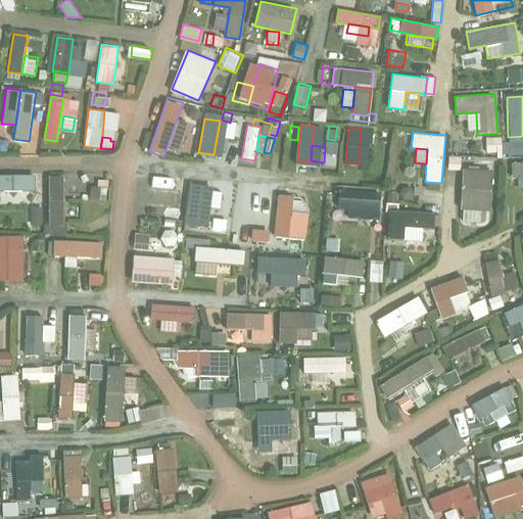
[(463,157),(449,156),(449,167),(462,168),(463,157)]
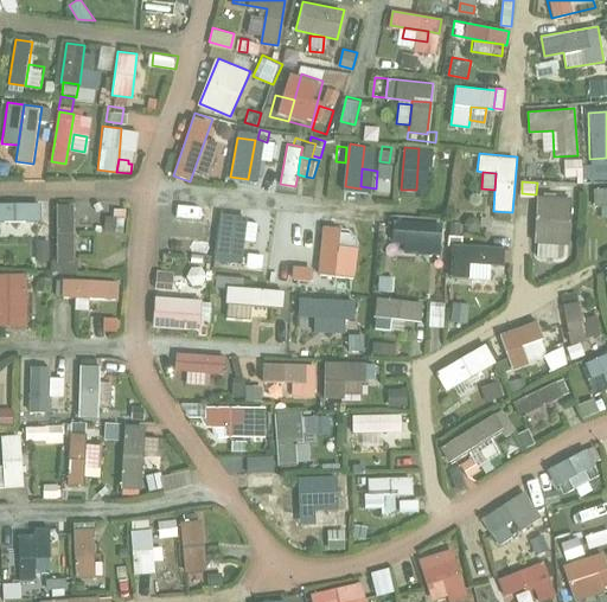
[(556,181),(555,196),(573,197),(573,183),(556,181)]
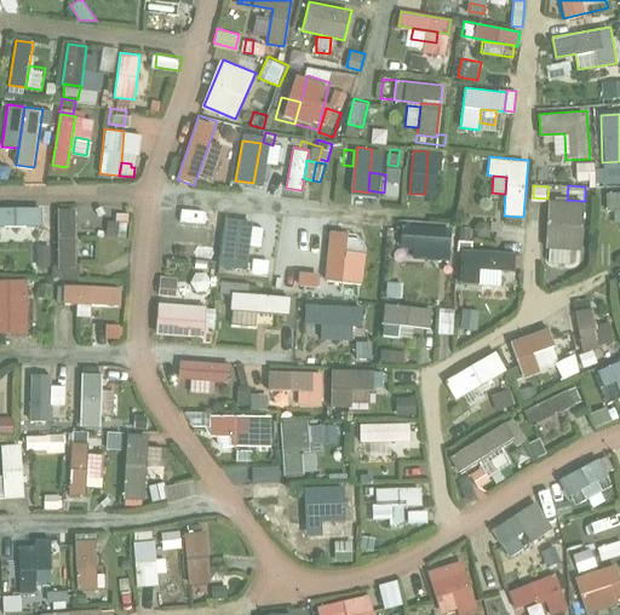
[(619,190),(608,191),(608,210),(614,210),(619,208),(619,190)]
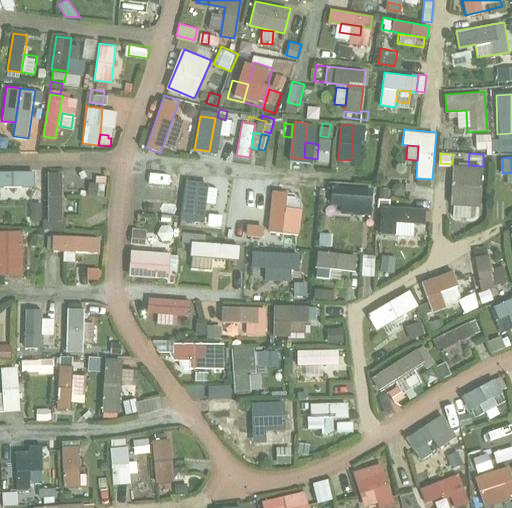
[(468,165),(453,164),(451,205),(453,205),(471,206),(480,206),(483,166),(468,165)]
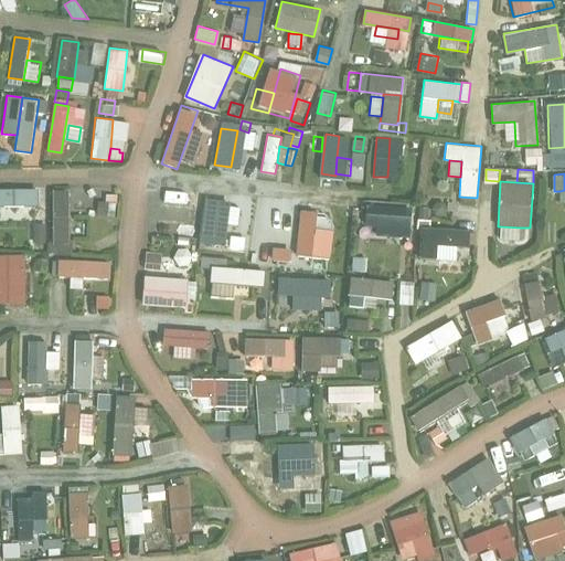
[(71,187),(51,187),(51,251),(71,252),(71,187)]
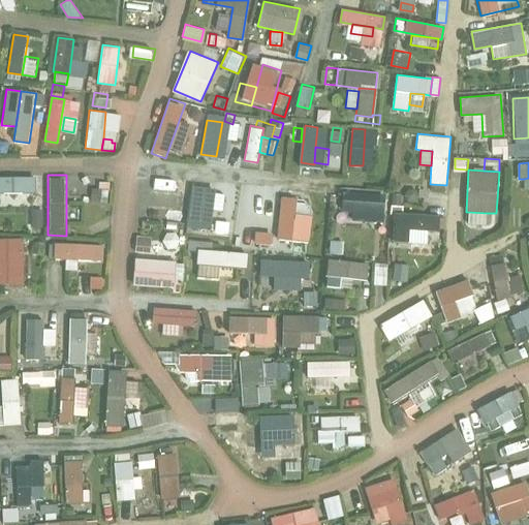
[(35,177),(0,176),(0,191),(3,192),(23,192),(35,192),(35,177)]
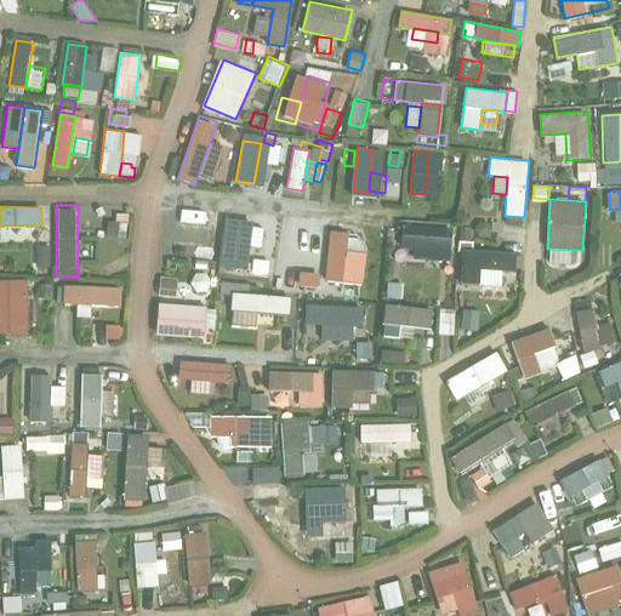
[(131,215),(117,209),(113,218),(129,222),(131,215)]
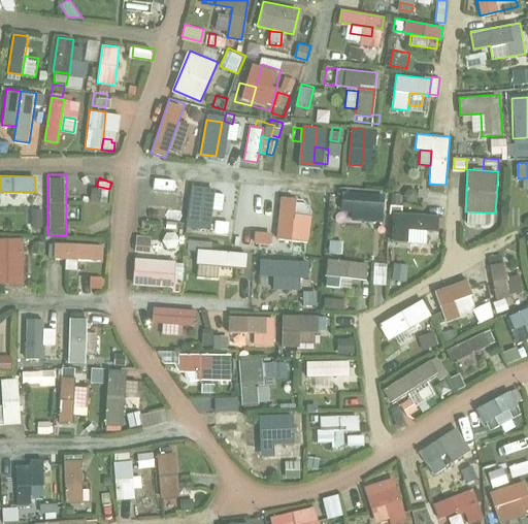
[(226,182),(194,178),(189,225),(202,226),(206,193),(224,195),(226,182)]
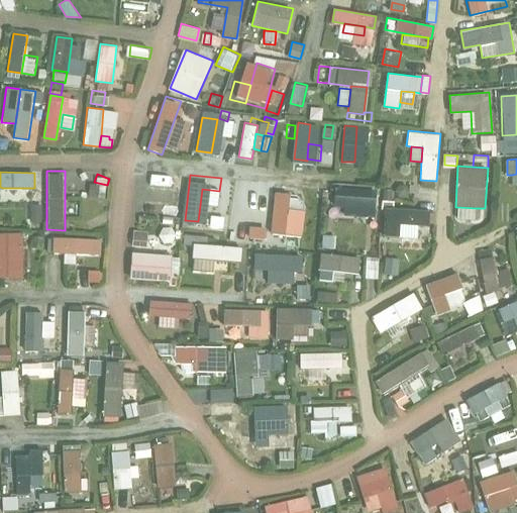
[(251,186),(238,185),(235,221),(234,230),(247,231),(251,186)]
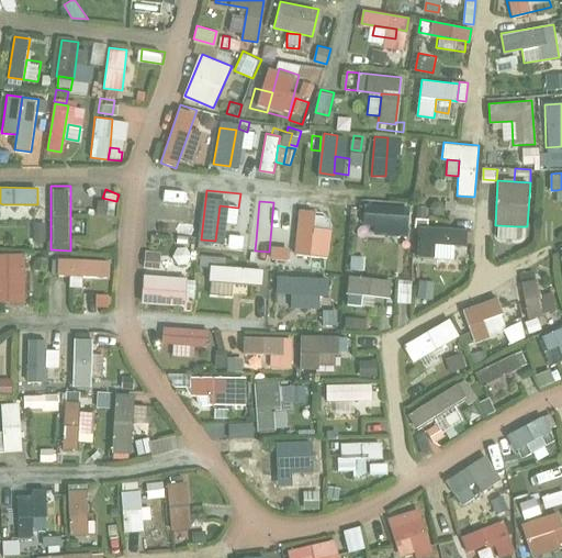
[(408,207),(364,203),(363,225),(367,225),(367,235),(384,236),(385,222),(390,222),(407,223),(408,207)]
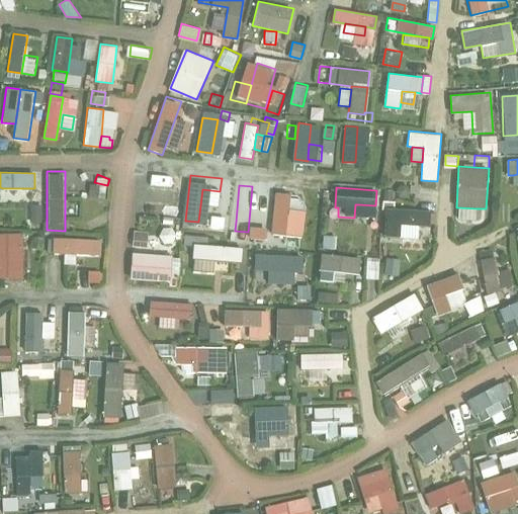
[(290,193),(276,191),(272,234),(286,235),(287,223),(289,206),(290,193)]
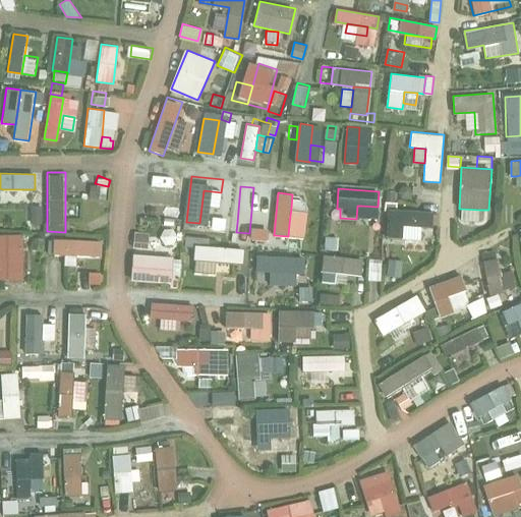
[(389,210),(397,210),(398,202),(386,202),(386,210),(389,210)]
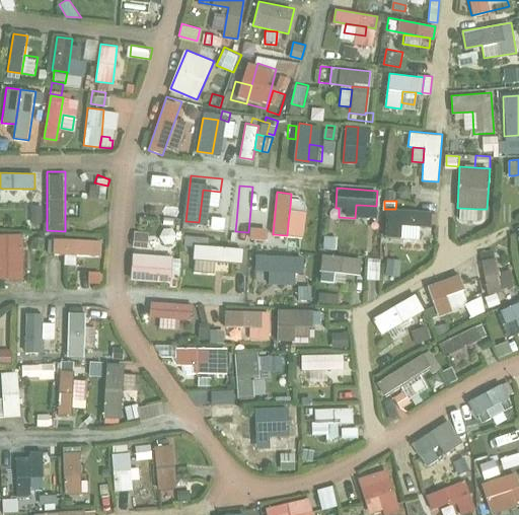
[(80,202),(67,202),(67,215),(79,215),(80,202)]
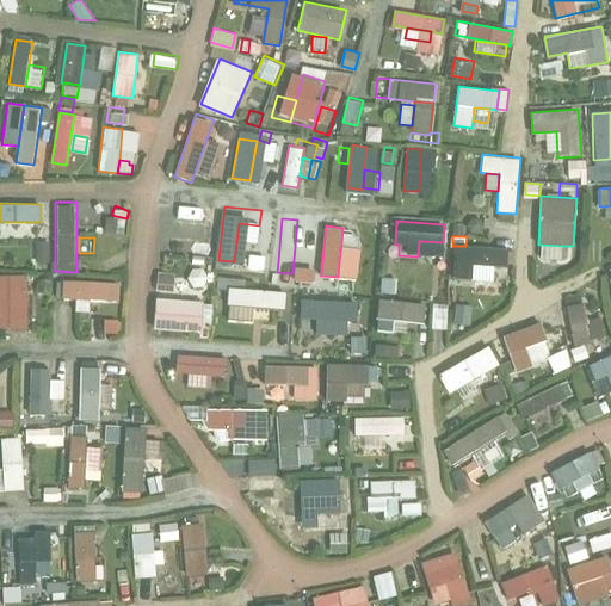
[(443,242),(424,241),(423,255),(442,257),(443,242)]
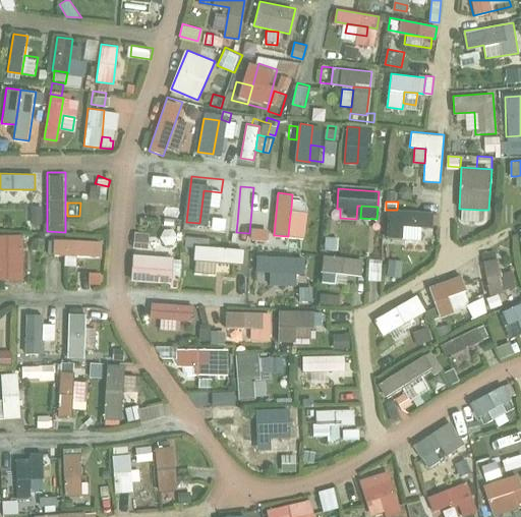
[(291,208),(289,224),(301,226),(302,209),(291,208)]
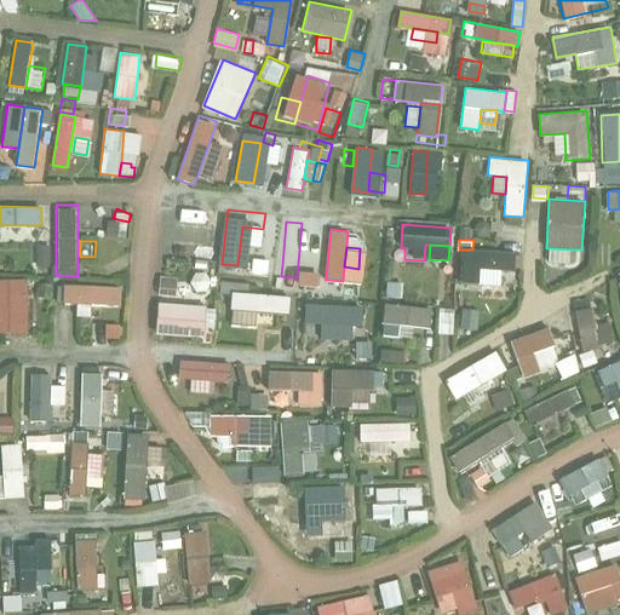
[(570,249),(549,248),(547,262),(570,263),(570,249)]
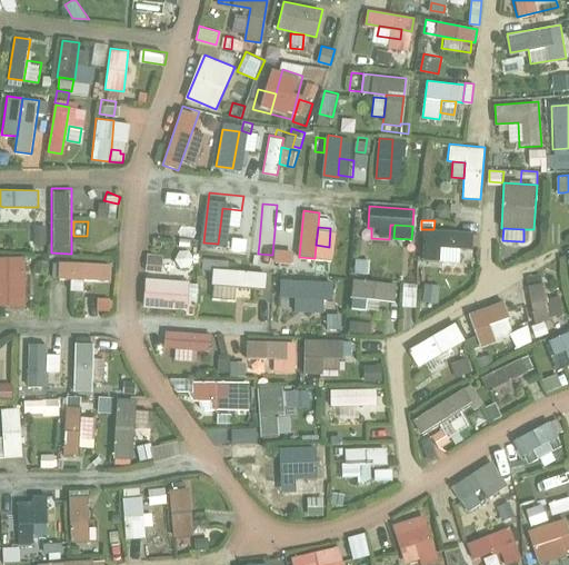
[(433,229),(425,229),(425,264),(437,264),(437,246),(448,247),(462,247),(472,247),(473,230),(433,229)]
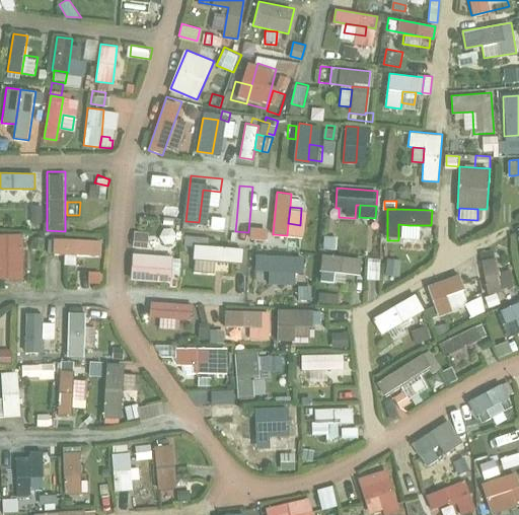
[(45,221),(30,222),(30,231),(45,231),(45,221)]
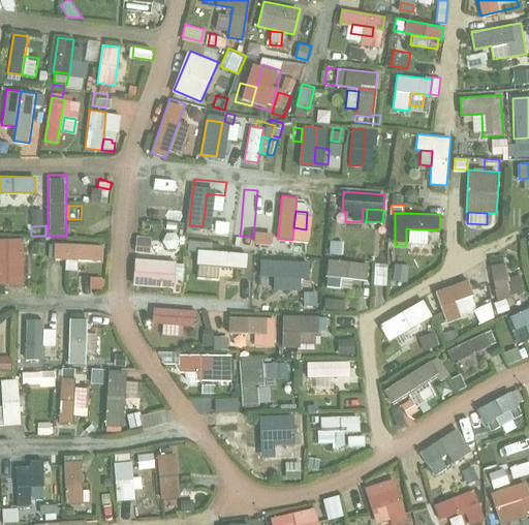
[(240,236),(241,226),(229,225),(228,235),(240,236)]
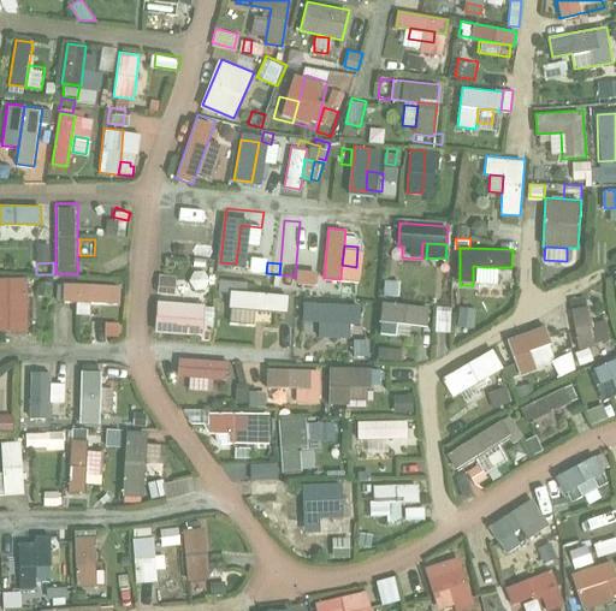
[(501,267),(485,267),(484,280),(501,282),(501,267)]
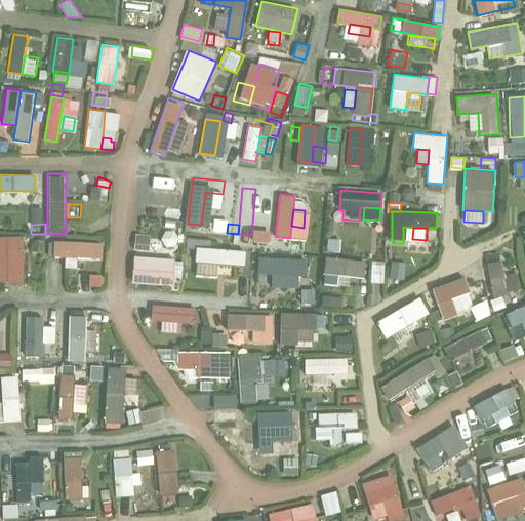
[(165,230),(161,238),(165,244),(174,244),(178,236),(174,229),(165,230)]
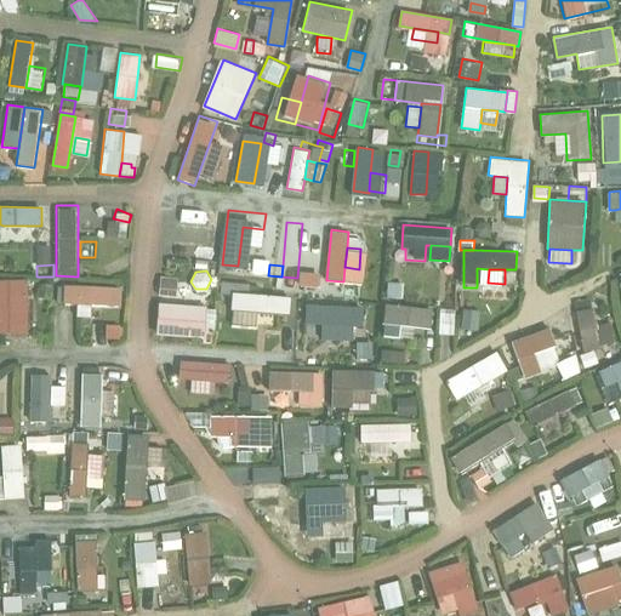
[(178,277),(163,275),(161,291),(177,292),(178,277)]
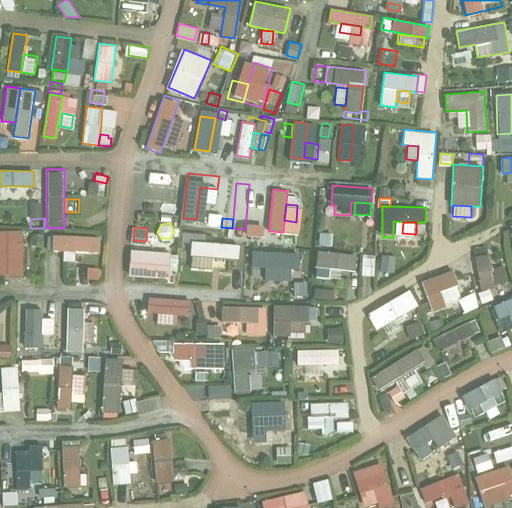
[(243,231),(235,230),(234,240),(242,241),(243,231)]
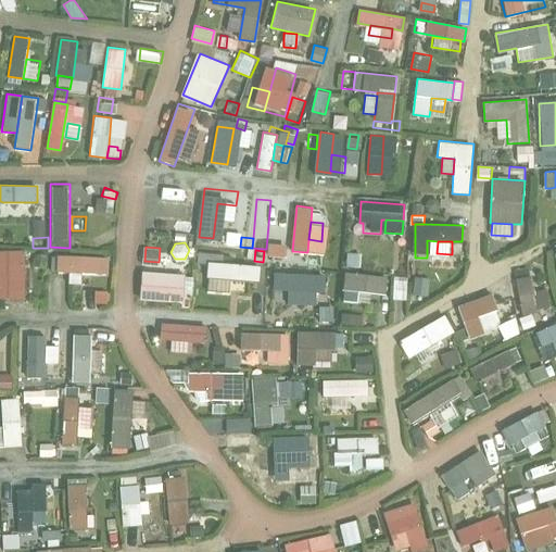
[(23,251),(0,251),(0,299),(23,299),(23,251)]
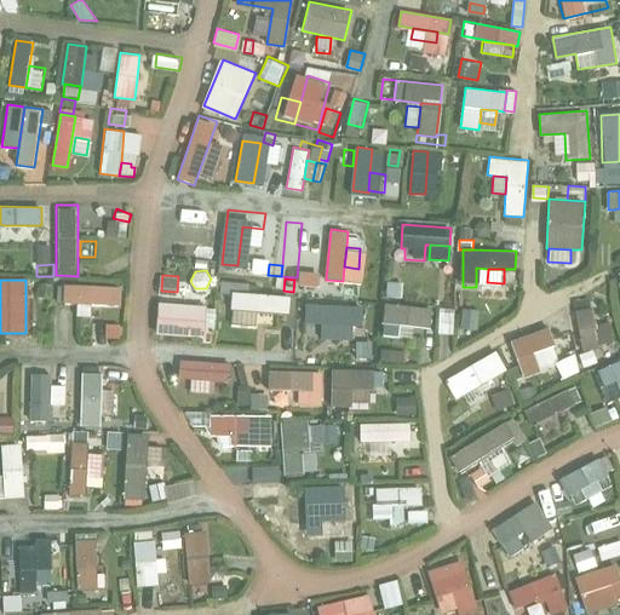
[(403,281),(388,280),(386,295),(402,297),(403,281)]
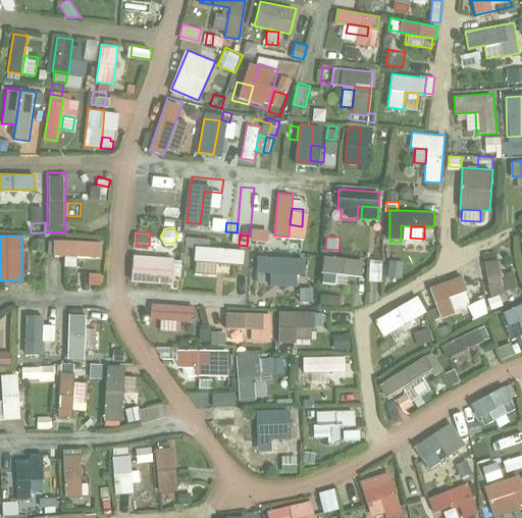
[(101,241),(50,239),(49,254),(55,254),(55,256),(101,258),(101,241)]
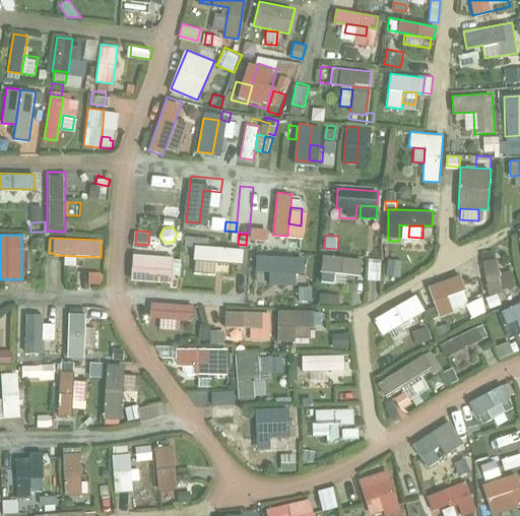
[(243,247),(194,244),(193,261),(195,261),(215,262),(242,263),(243,247)]
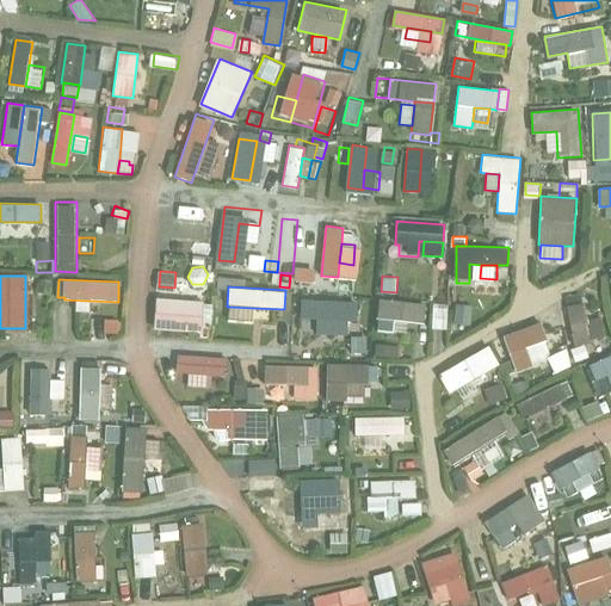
[(582,295),(566,298),(574,344),(591,340),(590,336),(587,320),(582,295)]
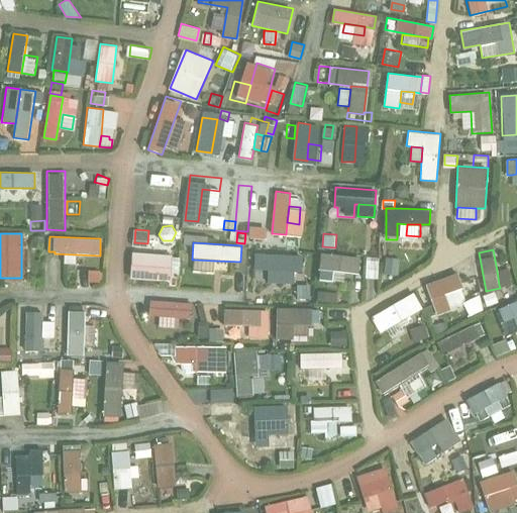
[(172,254),(130,252),(129,279),(171,281),(171,275),(172,257),(172,254)]
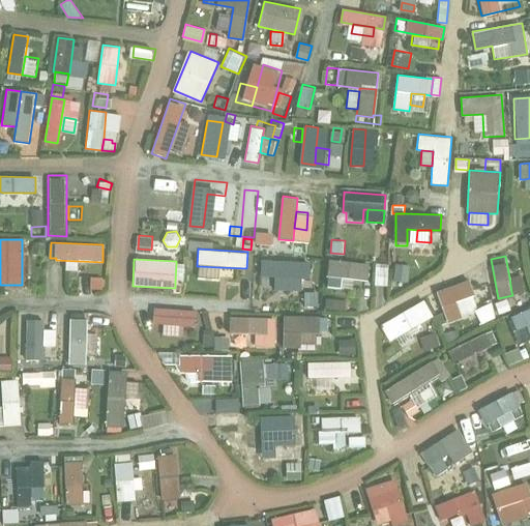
[(318,260),(263,259),(262,274),(268,275),(297,275),(297,283),(317,283),(318,260)]
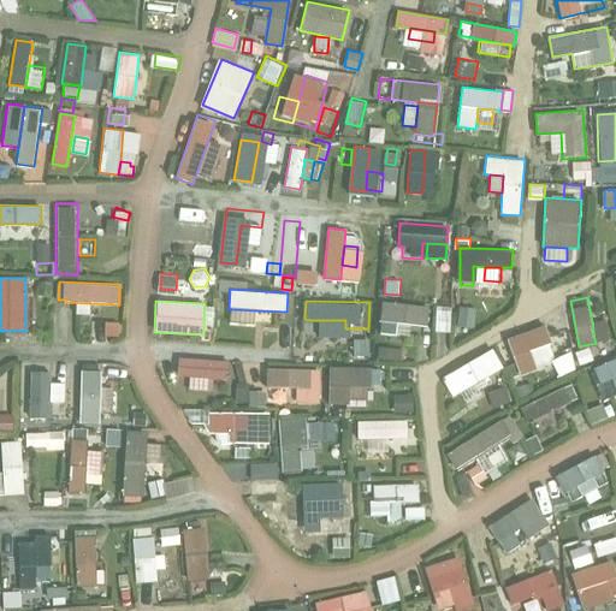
[(427,306),(381,301),(380,321),(389,321),(389,327),(403,328),(403,324),(425,325),(427,306)]
